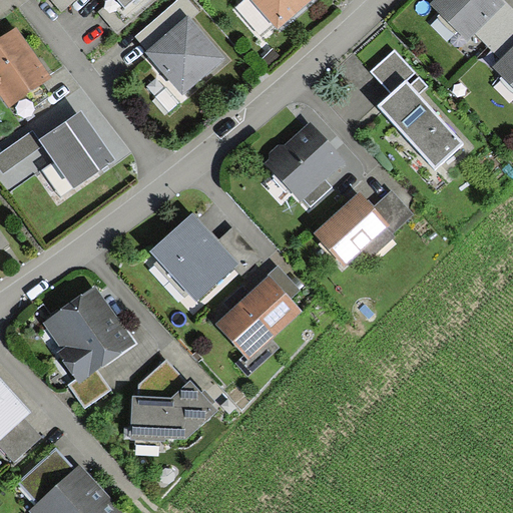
[(105,0),(126,25),(157,0),(156,0),(105,0)]
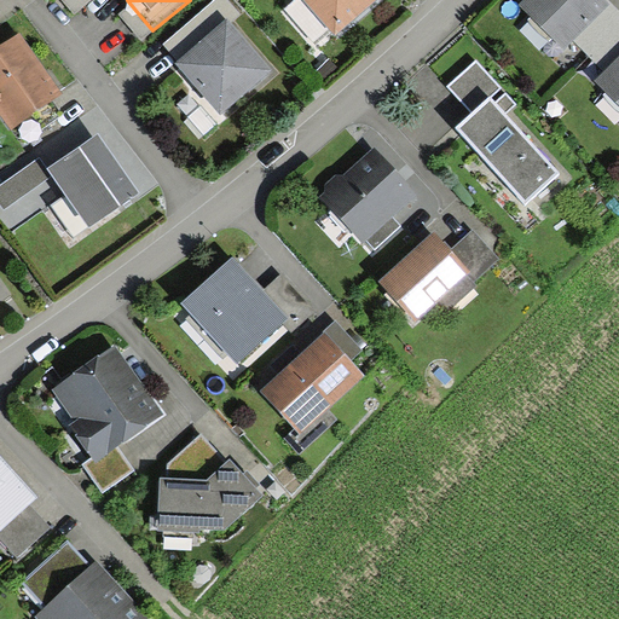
[(177,63),(220,113),(272,67),(232,21),(241,12),(230,0),(215,0),(167,42),(181,59),(177,63)]
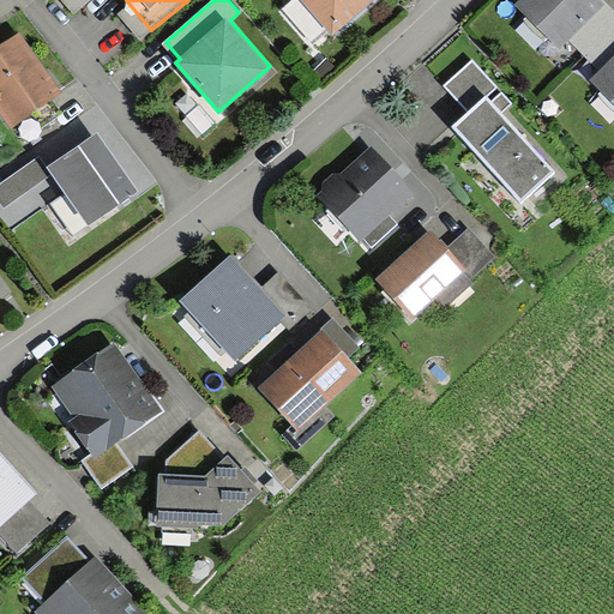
[(302,0),(335,35),(374,0),(302,0)]
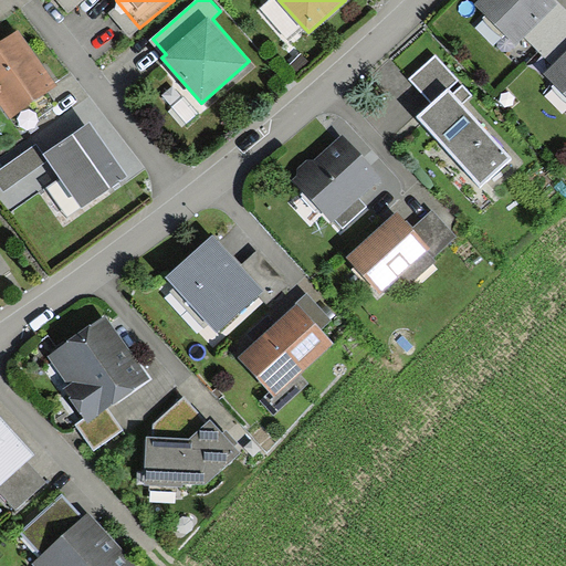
[(565,11),(555,0),(478,0),(474,4),(513,43),(523,34),(538,51),(565,23),(565,11)]
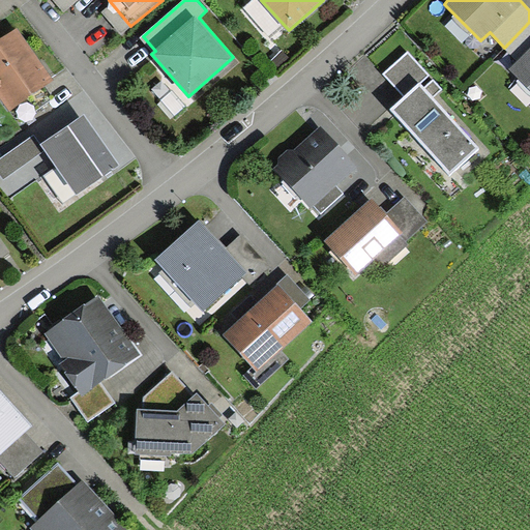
[(529,22),(504,48),(518,61),(508,70),(529,91),(529,22)]
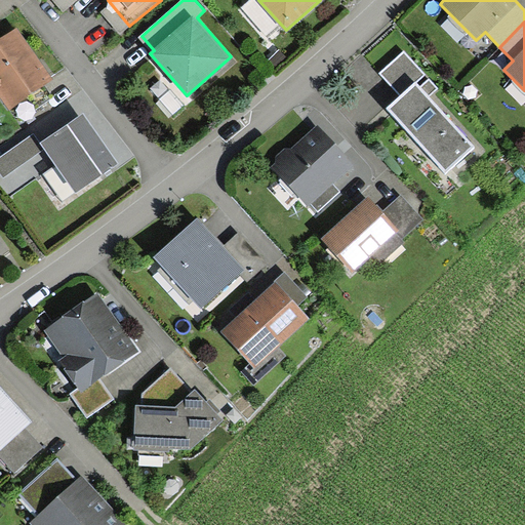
[(0,94),(8,107),(45,82),(14,37),(0,46),(0,94)]
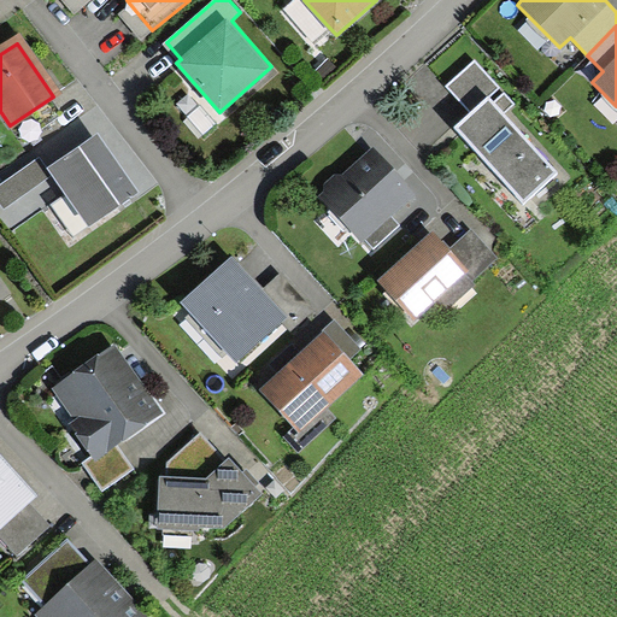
[(475,62),(447,86),(471,113),(489,98),(499,88),(475,62)]
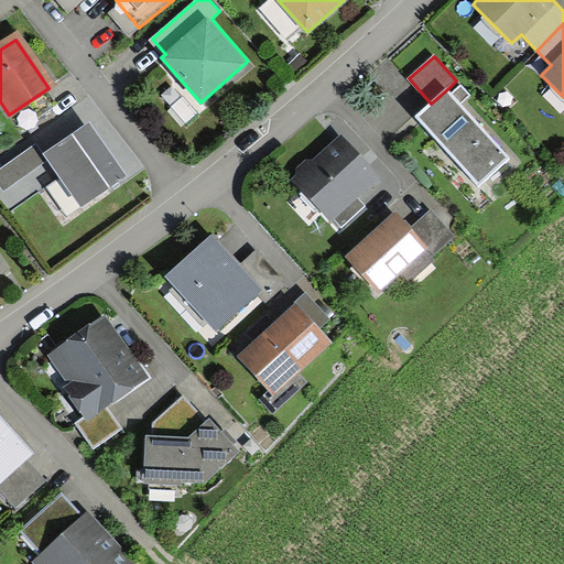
[(416,118),(478,186),(509,158),(461,104),(469,96),(461,86),(452,95),(447,89),(431,104),(416,118)]
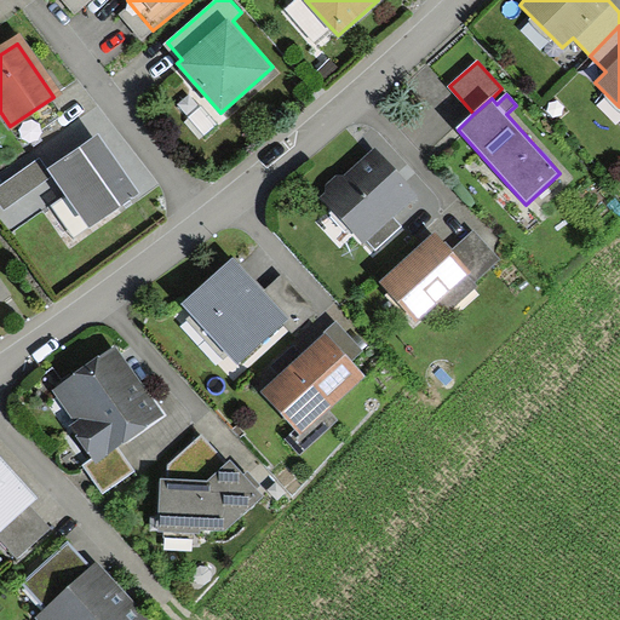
[(92,228),(139,196),(101,138),(53,170),(92,228)]
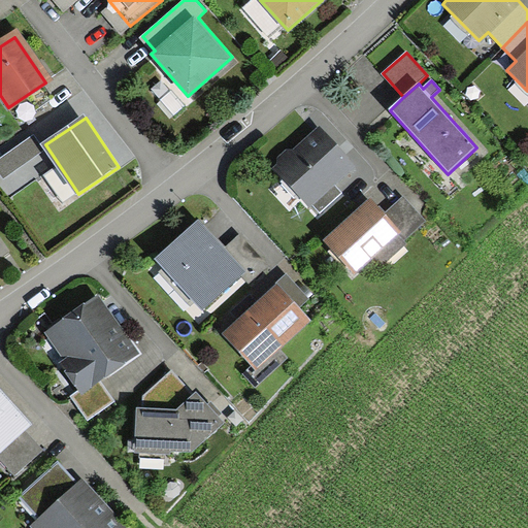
[(320,127),(273,168),(308,208),(314,204),(320,212),(342,193),(335,184),(355,166),(320,127)]
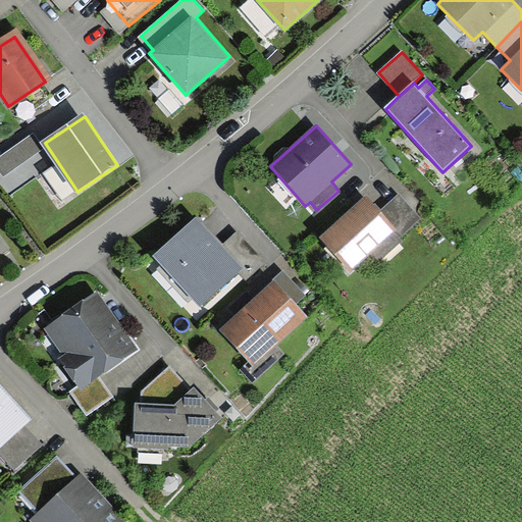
[(0,159),(0,170),(3,176),(43,151),(34,138),(0,159)]
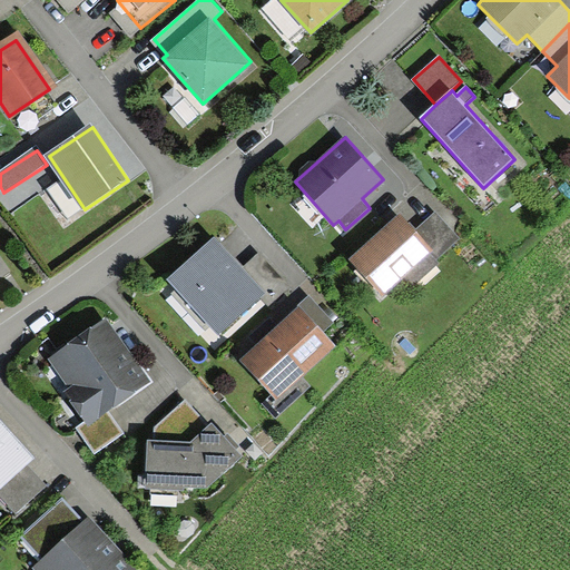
[(401,212),(350,258),(383,296),(405,276),(414,286),(440,263),(435,259),(459,237),(434,212),(415,228),(401,212)]
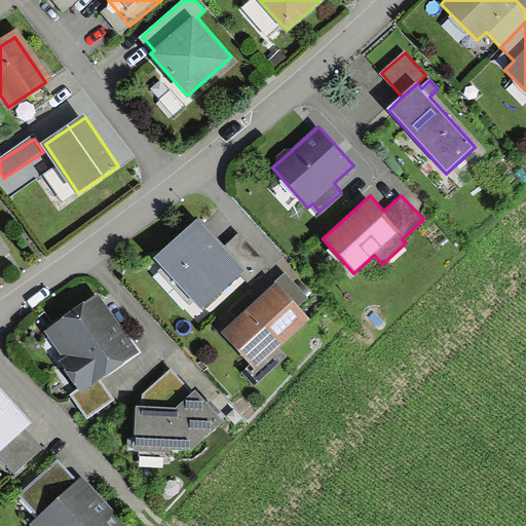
[(197,227),(158,264),(202,311),(240,275),(248,284),(264,268),(237,239),(223,254),(197,227)]
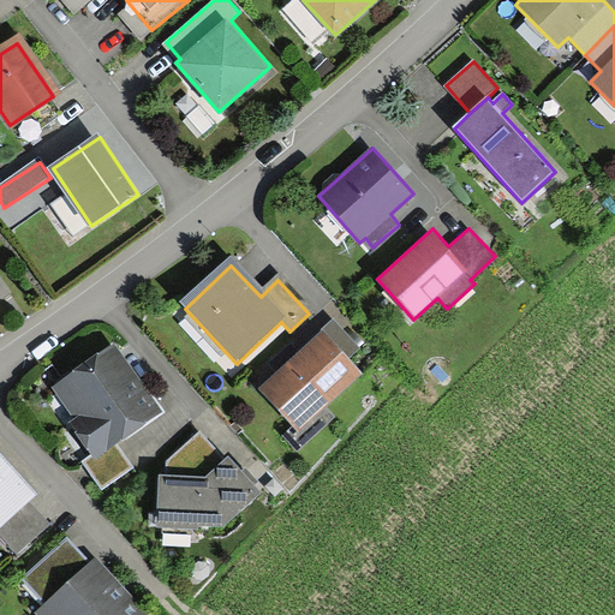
[(284,374),(264,390),(297,427),(286,437),(297,448),(330,418),(320,406),(357,374),(346,363),(358,352),(335,328),(299,360),(290,350),(274,364),(284,374)]
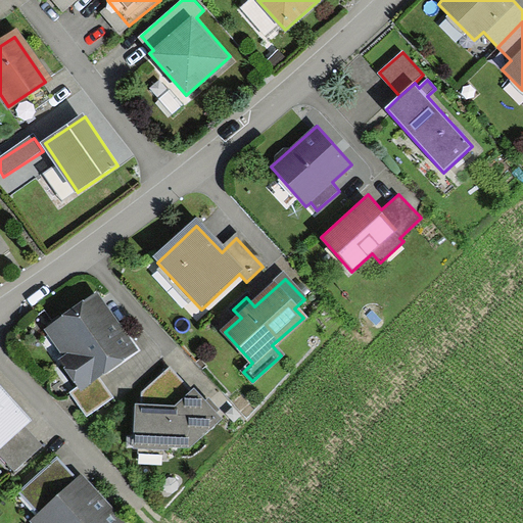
[(131,351),(97,300),(49,332),(85,386),(73,394),(87,415),(110,398),(95,376),(131,351)]
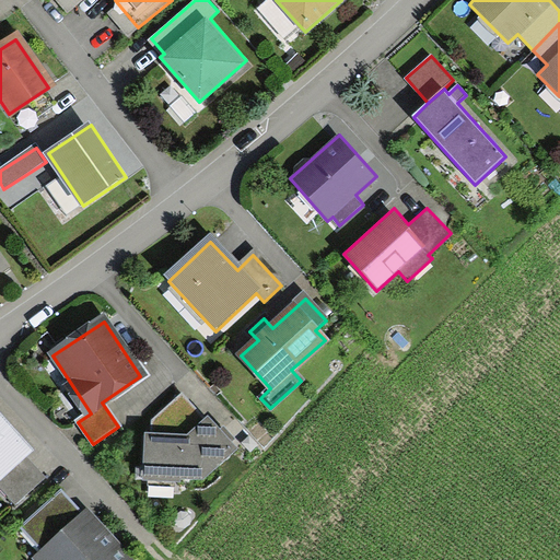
[(234,452),(183,398),(152,427),(151,434),(143,435),(144,479),(203,481),(234,452)]
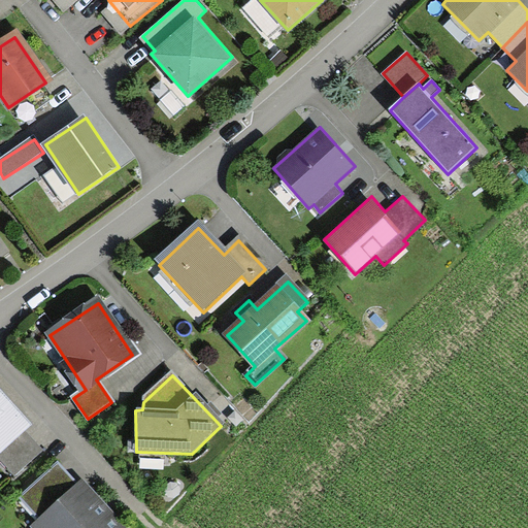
[(0,466),(11,479),(42,451),(0,404),(0,466)]
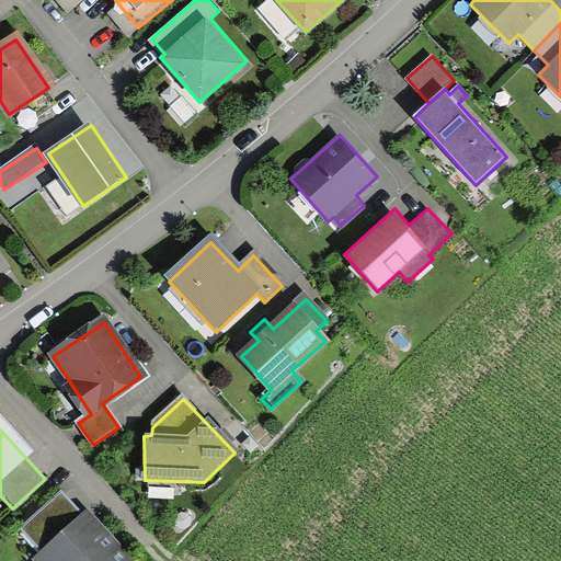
[(118,560),(59,496),(20,533),(39,556),(33,560),(118,560)]
